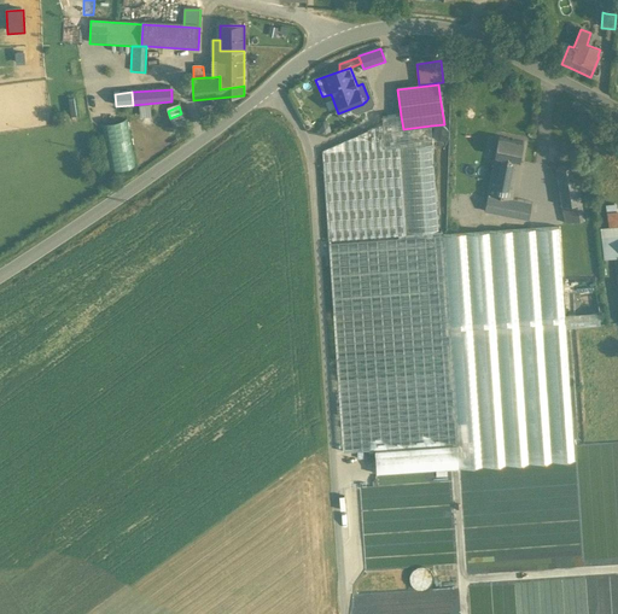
[(181,113),(170,118),(175,129),(186,124),(181,113)]
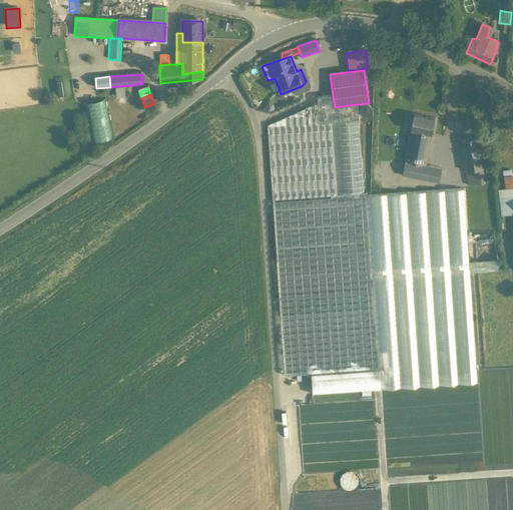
[(331,198),(273,202),(285,376),(311,374),(379,369),(373,274),(371,246),(367,193),(364,193),(337,195),(332,123),(359,121),(358,104),(335,107),(333,96),(318,98),(318,104),(268,125),(273,199),(331,195),(331,198)]
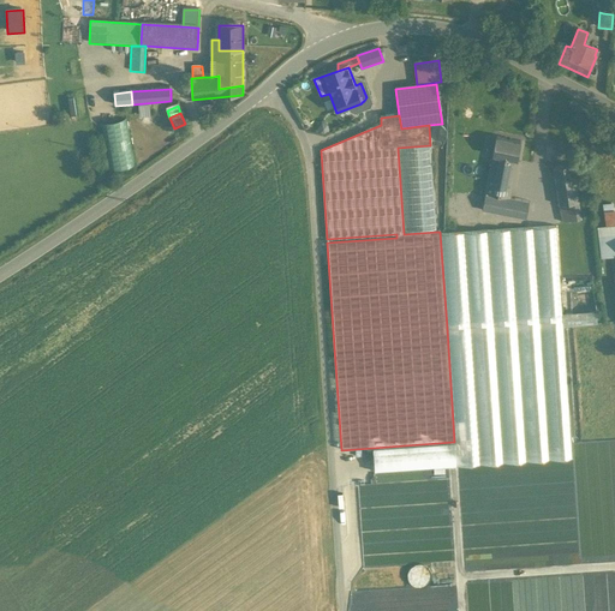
[(109,172),(132,169),(126,121),(103,125),(109,172)]
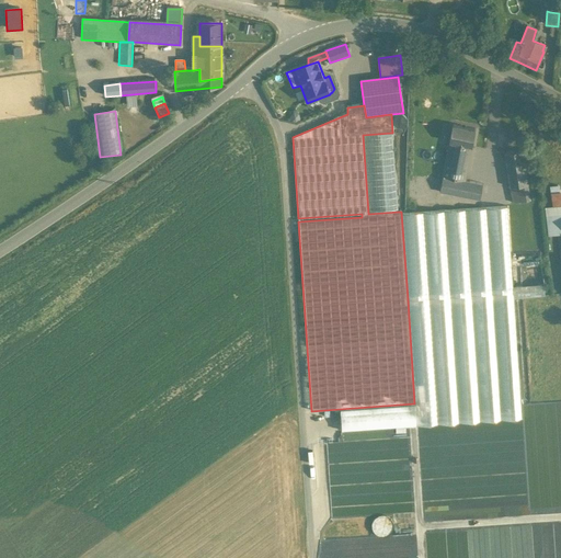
[(473,132),(454,127),(450,143),(470,147),(473,132)]
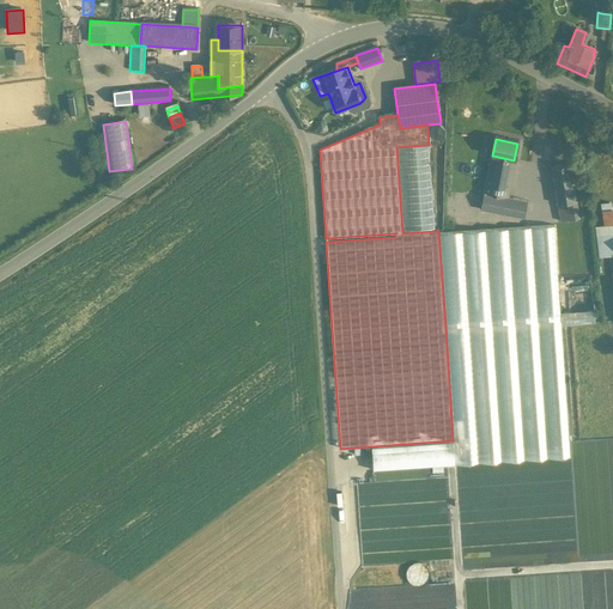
[(429,145),(396,147),(402,233),(435,231),(429,145)]
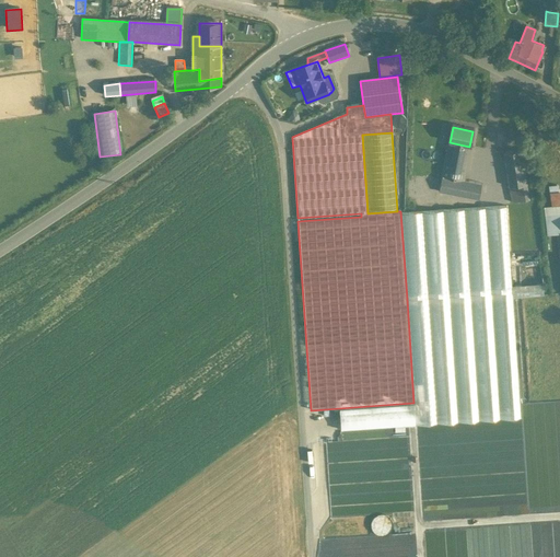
[(469,147),(450,142),(442,176),(462,181),(469,147)]
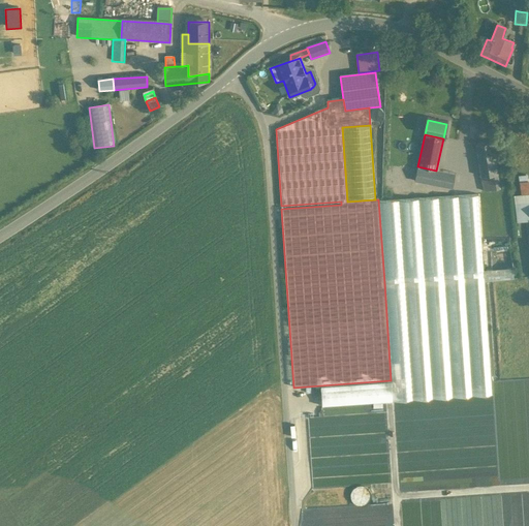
[(491,143),(475,145),(480,177),(496,175),(491,143)]
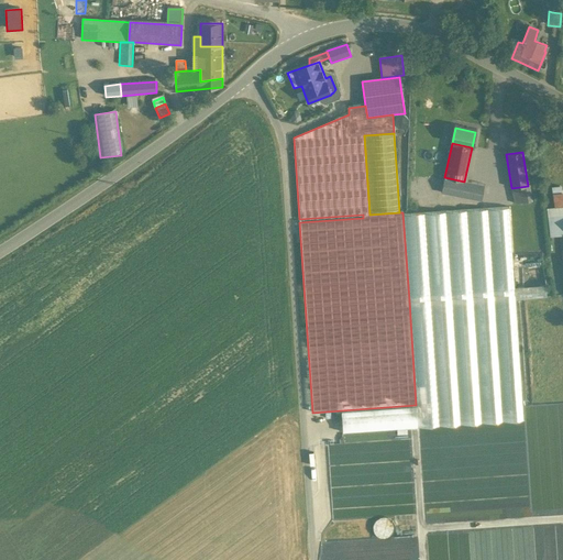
[(464,182),(444,177),(441,193),(462,197),(481,200),(484,186),(464,182)]
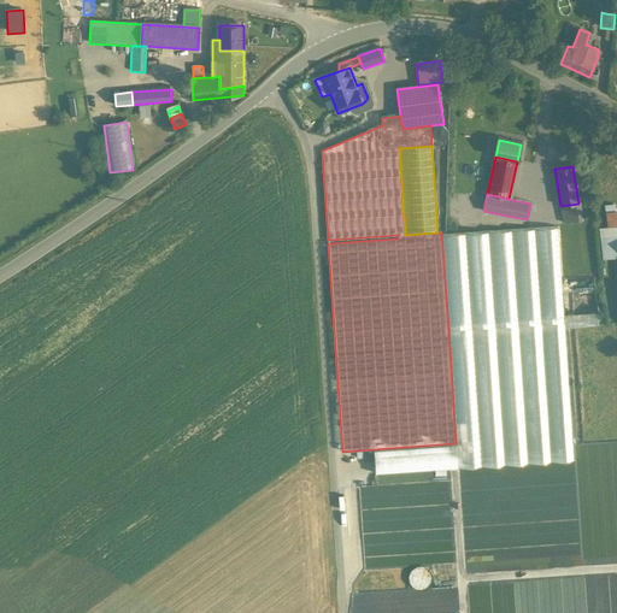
[(579,204),(560,206),(564,224),(581,220),(579,204)]
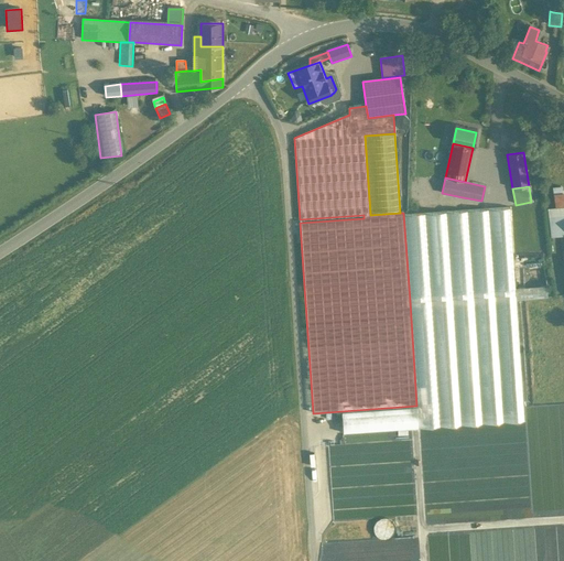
[(562,187),(554,189),(556,208),(563,207),(563,195),(563,194),(562,187)]
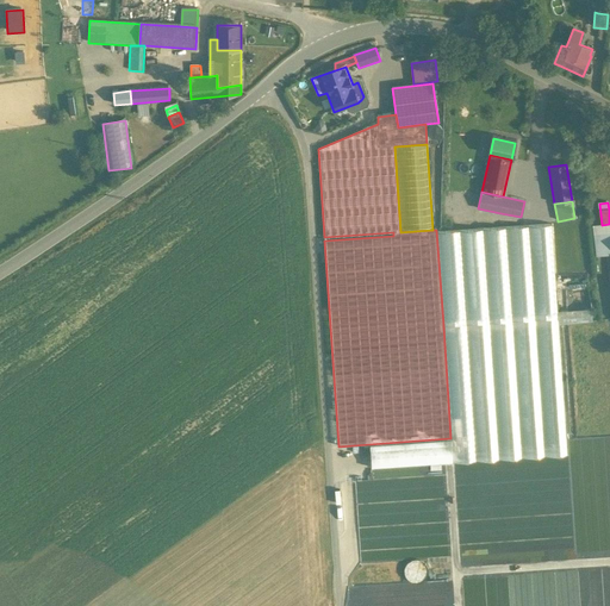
[(500,213),(478,208),(477,216),(499,220),(500,213)]
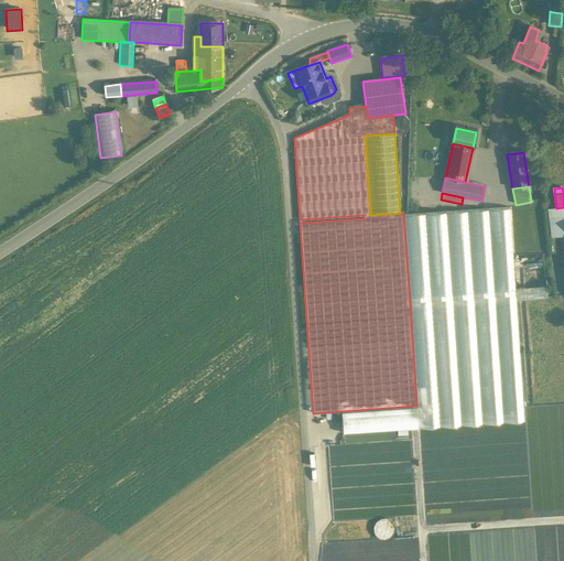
[(563,207),(556,208),(549,209),(551,237),(562,237),(563,236),(563,207)]
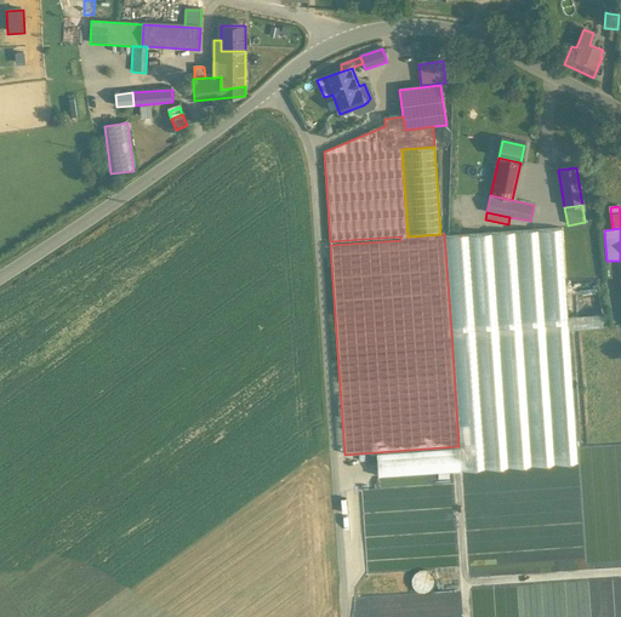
[(557,233),(524,236),(534,323),(567,319),(557,233)]
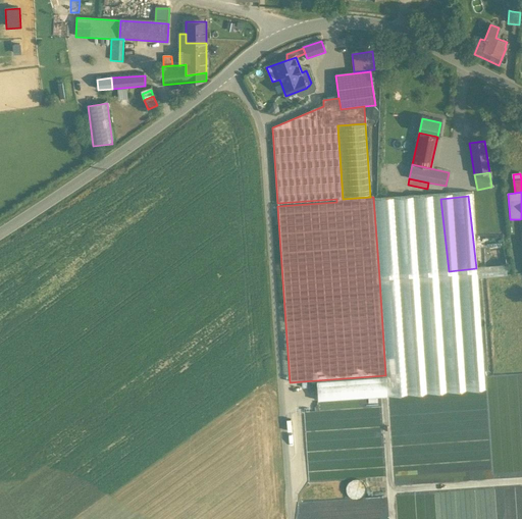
[(437,199),(410,202),(418,274),(446,271),(437,199)]
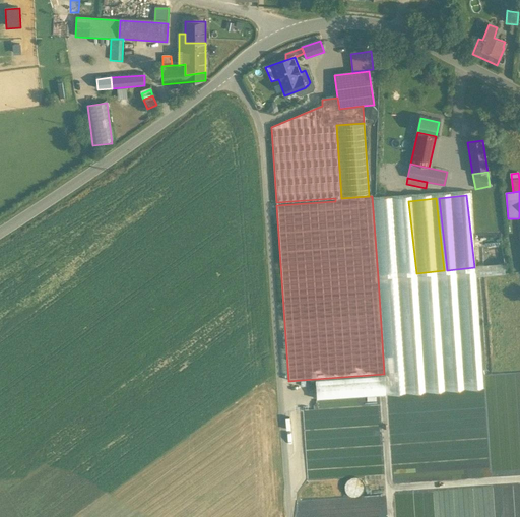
[(405,202),(382,204),(387,250),(390,276),(413,274),(405,202)]
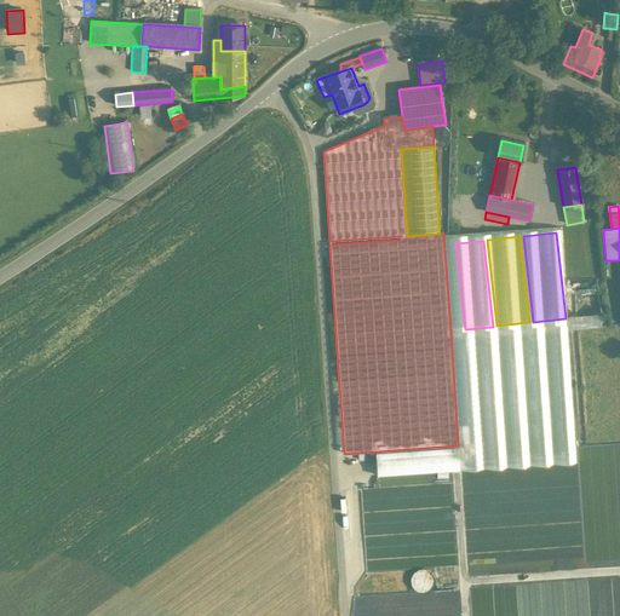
[(461,298),(448,298),(451,330),(465,329),(461,298)]
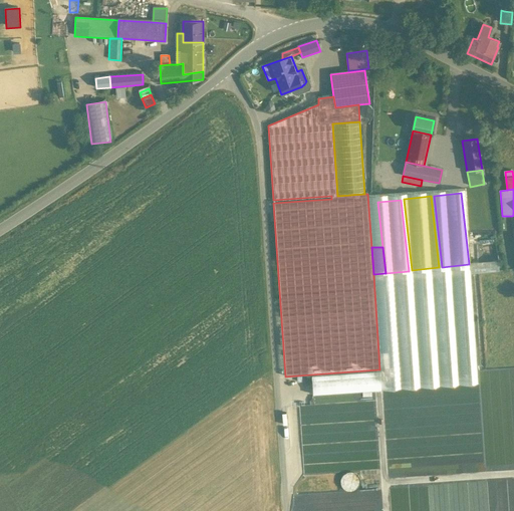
[(386,273),(373,274),(379,369),(380,369),(381,390),(478,384),(470,264),(469,264),(442,267),(439,267),(412,270),(409,271),(386,273)]
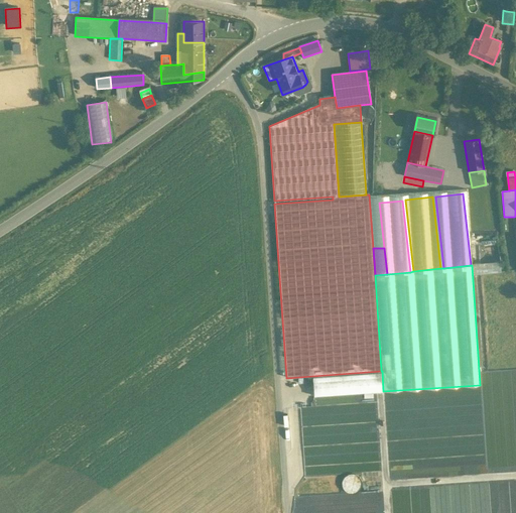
[(381,371),(312,376),(314,396),(383,392),(383,391),(382,371),(381,371)]
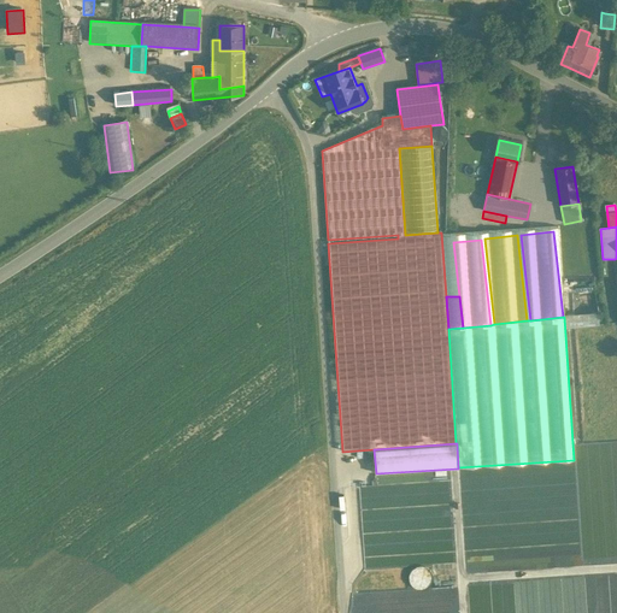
[(616,443),(587,444),(587,461),(616,459),(616,443)]
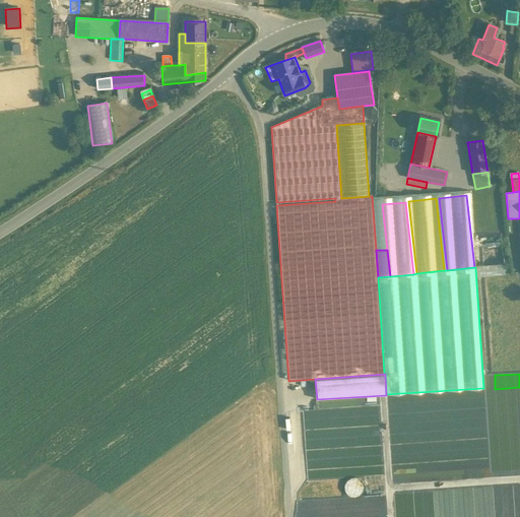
[(354,490),(359,490),(361,481),(349,479),(347,491),(354,493),(354,490)]
